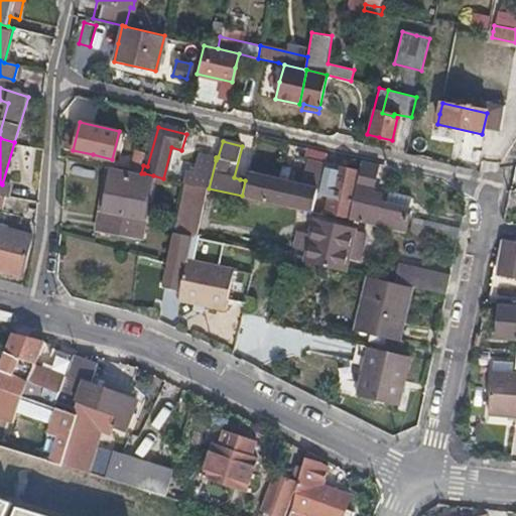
[(118,154),(115,166),(138,172),(141,158),(118,154)]
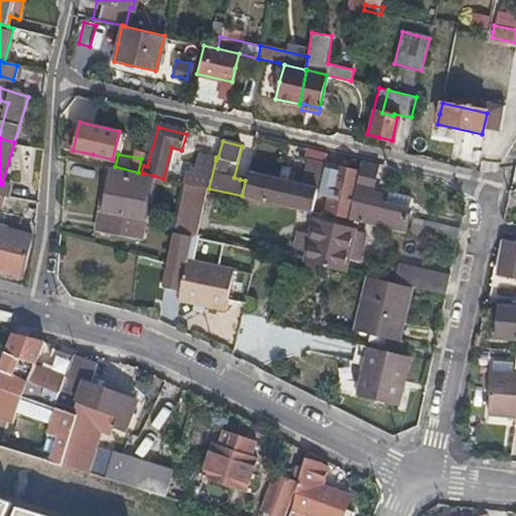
[(209,188),(216,160),(198,156),(194,174),(186,173),(183,183),(209,188)]
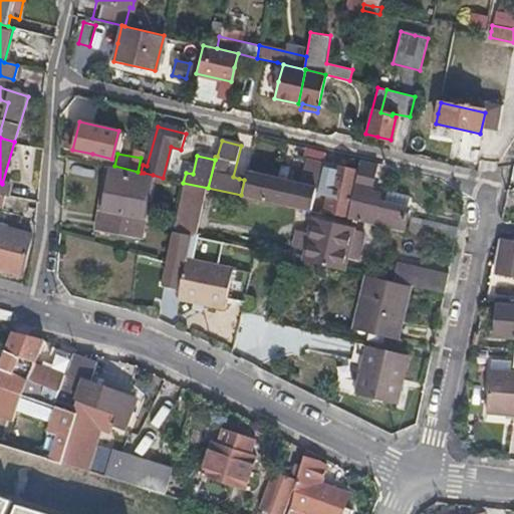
[(309,209),(315,187),(321,164),(306,161),(300,185),(251,174),(247,193),(309,209)]
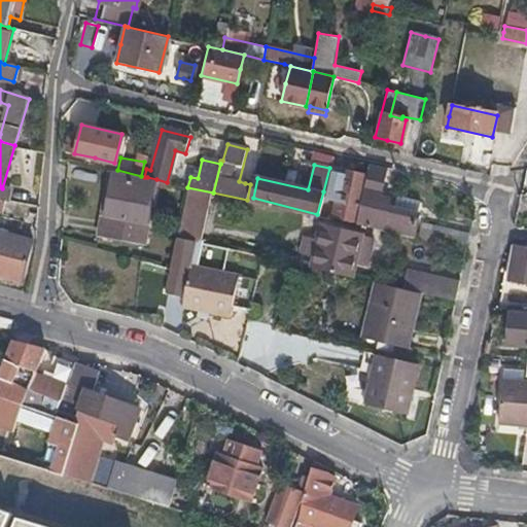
[(386,170),(371,166),(358,222),(373,225),(373,227),(413,237),(418,214),(415,213),(417,203),(392,198),(390,208),(378,205),(386,170)]
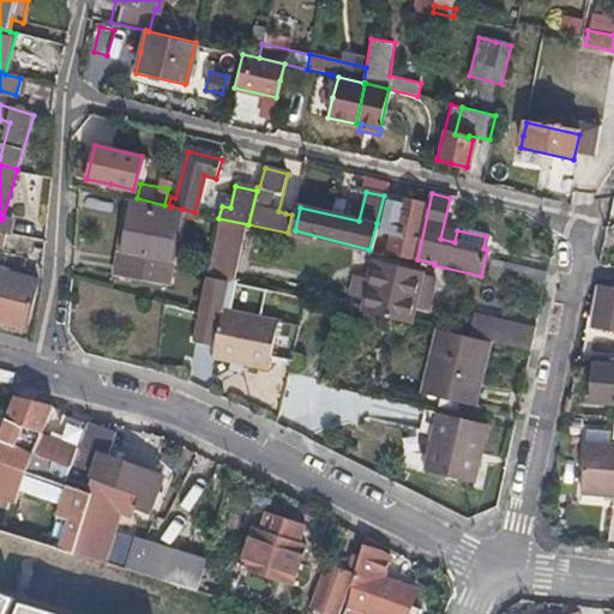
[(393,235),(391,244),(390,253),(413,258),(425,204),(389,197),(380,232),(393,235)]
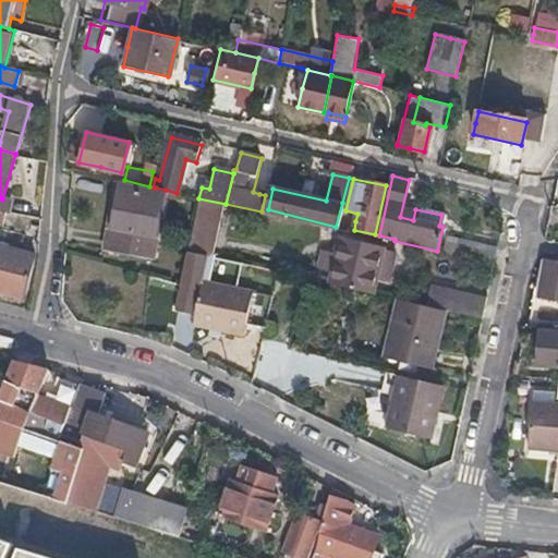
[(110,233),(153,243),(166,190),(156,187),(153,187),(149,186),(124,180),(123,180),(110,233)]
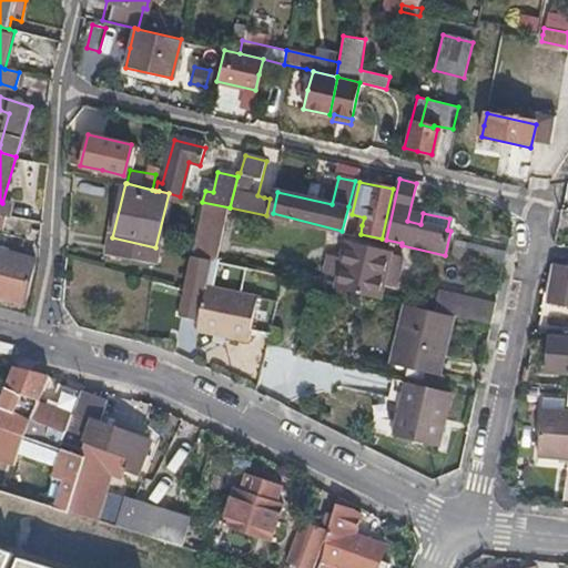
[(0,230),(13,235),(18,217),(0,214),(0,230)]
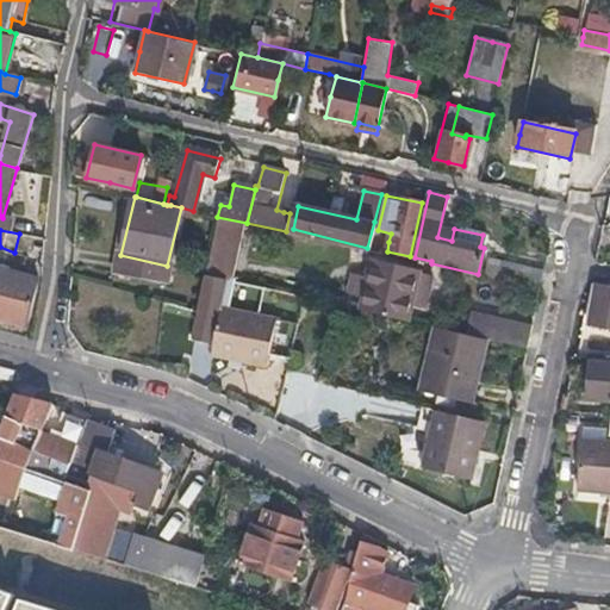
[(517,265),(545,271),(547,256),(521,250),(517,265)]
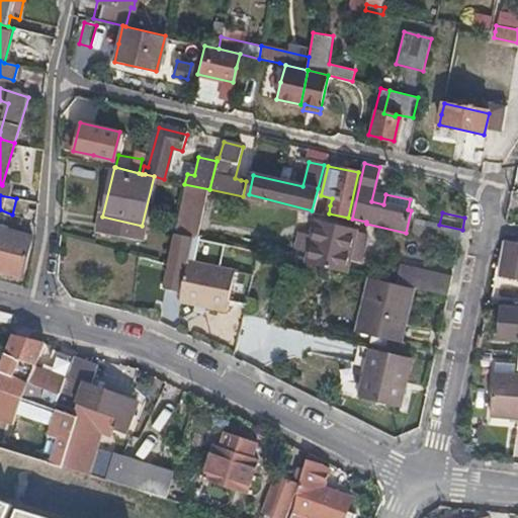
[(139,241),(142,226),(102,217),(99,232),(139,241)]
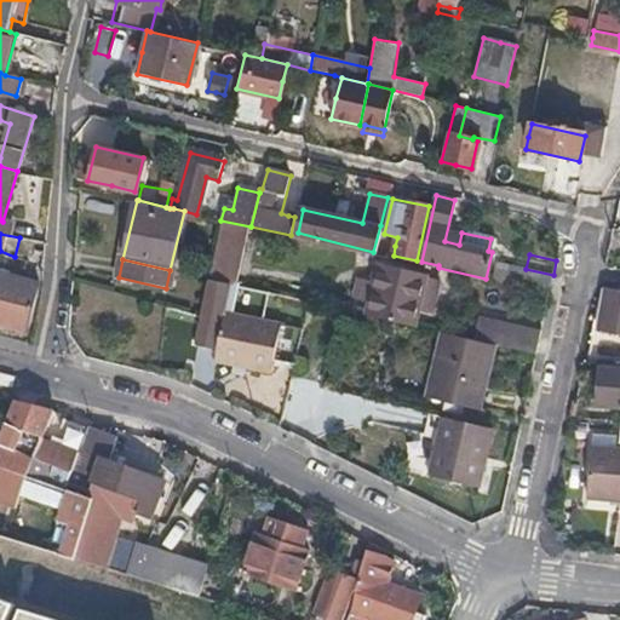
[(506,283),(549,293),(554,275),(526,269),(510,265),(506,283)]
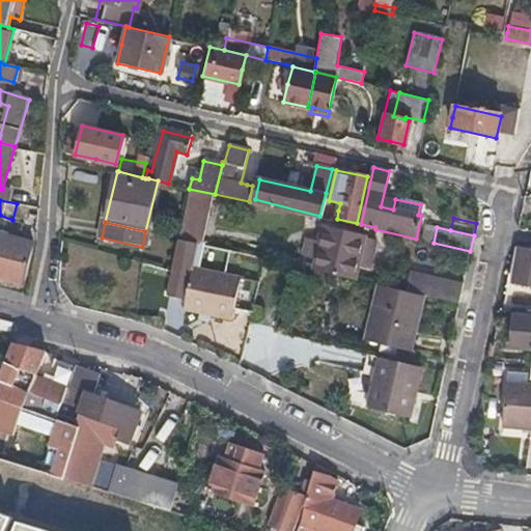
[(325,229),(324,235),(323,243),(308,241),(305,255),(318,259),(316,270),(355,278),(357,267),(363,239),(364,238),(325,229)]
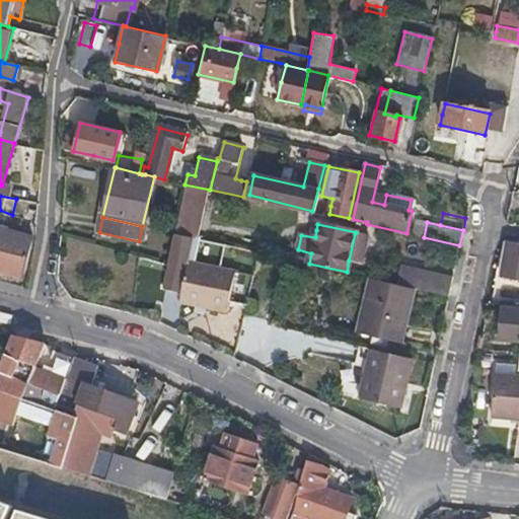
[(0,250),(22,256),(25,235),(0,227),(0,250)]
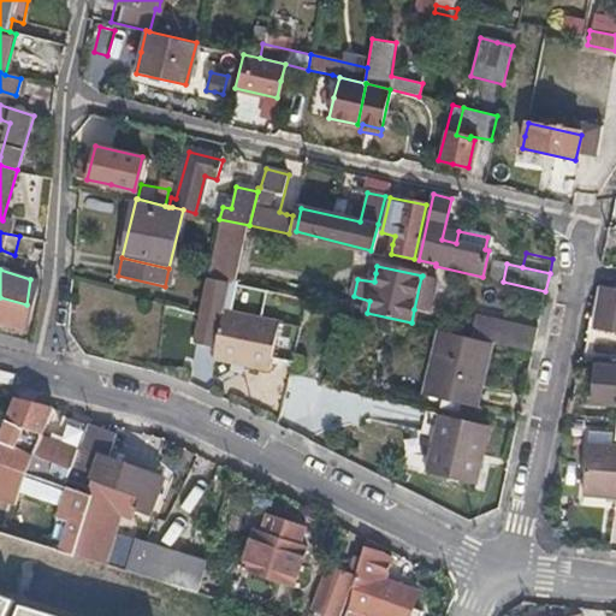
[(214,349),(213,354),(212,360),(267,373),(278,325),(223,312),(229,282),(207,277),(193,344),(214,349)]
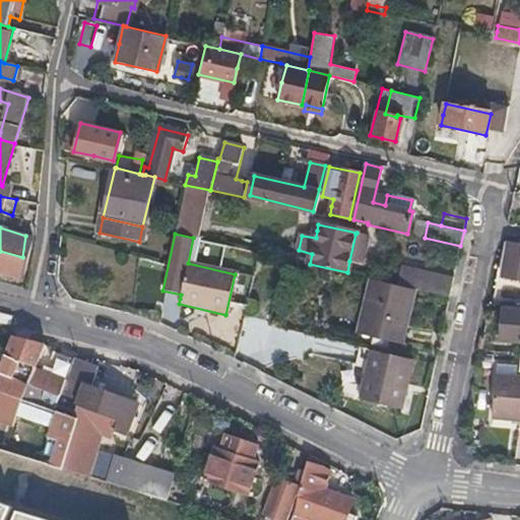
[(369,237),(355,234),(349,261),(363,264),(369,237)]
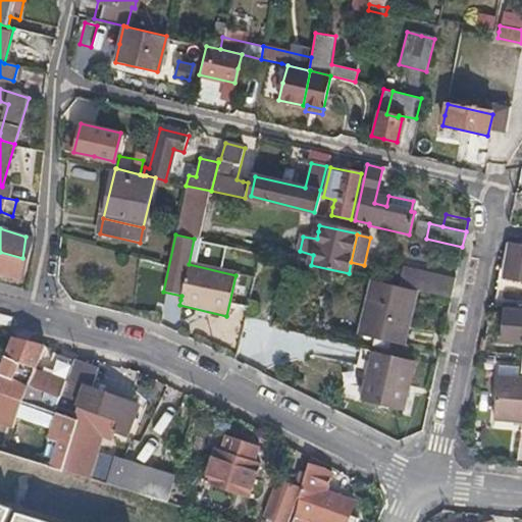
[(502,276),(518,279),(521,279),(521,248),(509,246),(502,276)]
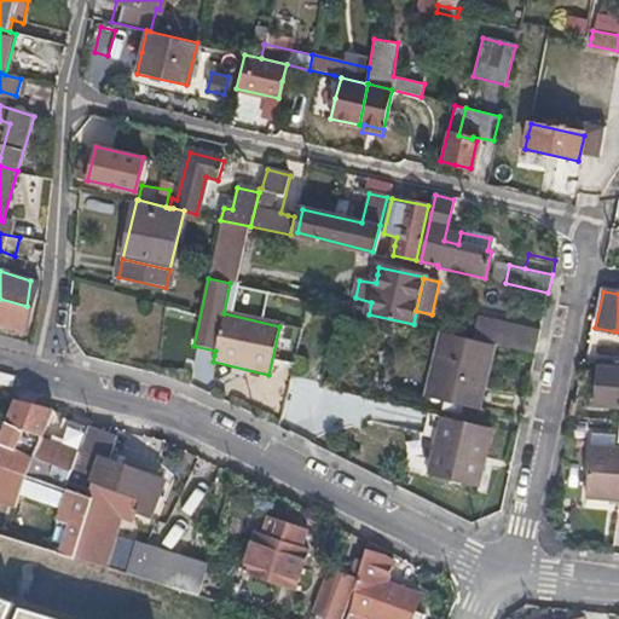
[(0,325),(24,333),(27,306),(0,299),(0,325)]
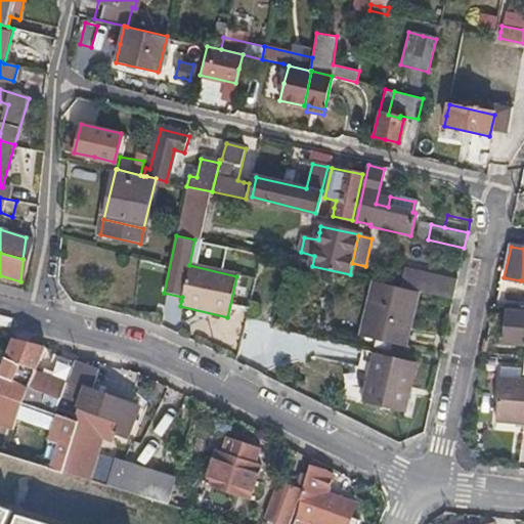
[(405,270),(401,287),(417,290),(453,299),(456,279),(418,270),(417,272),(405,270)]
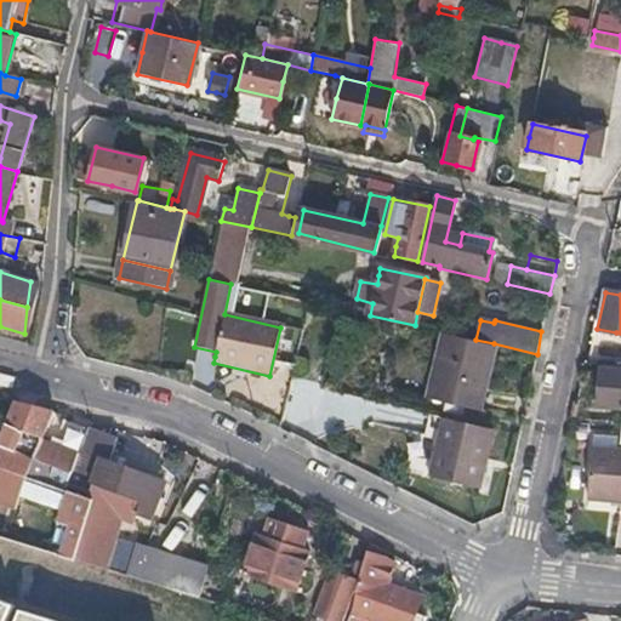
[(494,343),(476,340),(443,332),(428,396),(479,406),(494,343)]
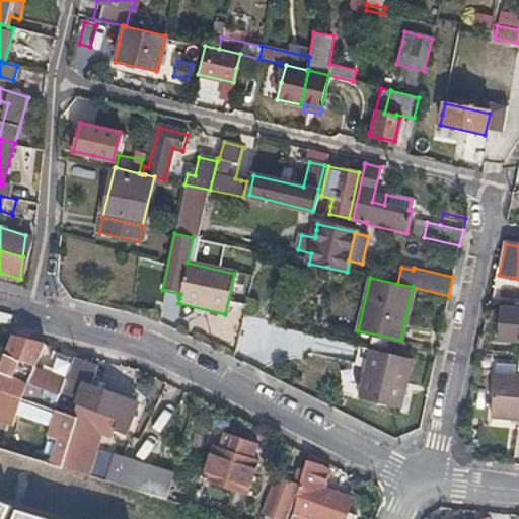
[(518,342),(518,310),(504,309),(502,340),(518,342)]
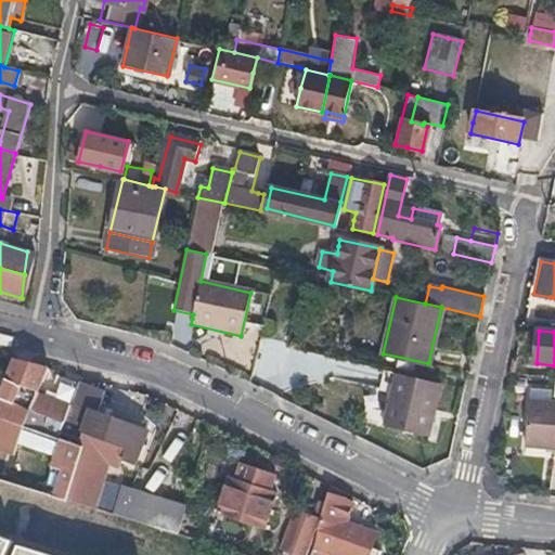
[(0,436),(5,421),(20,426),(43,368),(12,359),(7,370),(0,382),(0,436)]
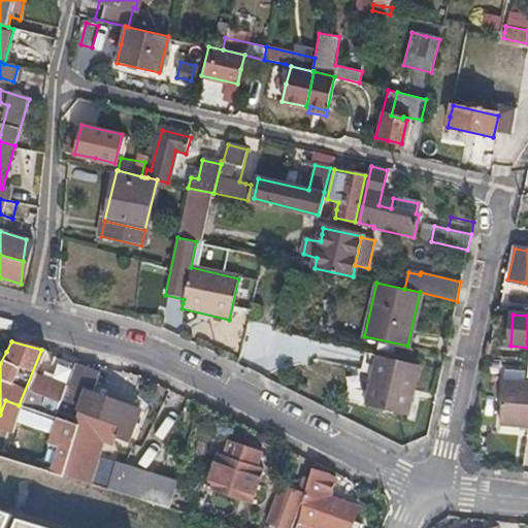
[(376,355),(370,380),(364,405),(405,416),(418,364),(376,355)]
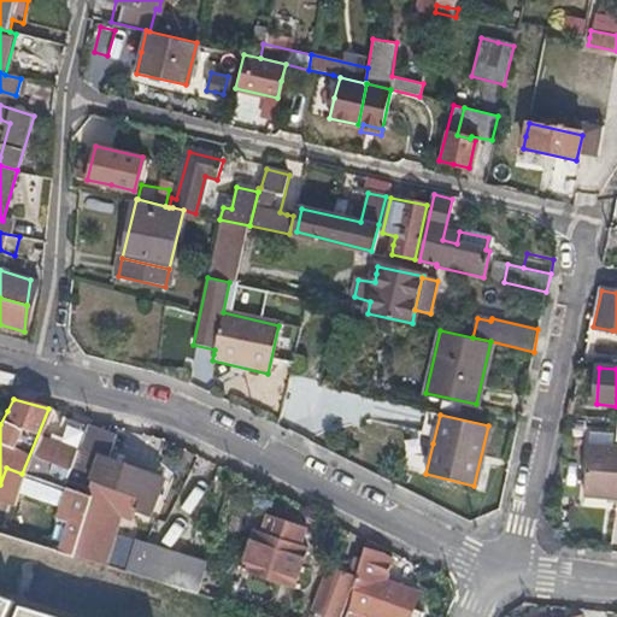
[(64,417),(54,442),(76,450),(86,425),(64,417)]
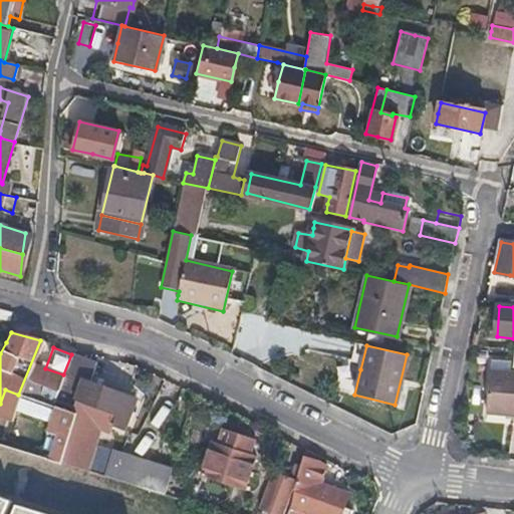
[(64,409),(74,413),(87,381),(94,361),(71,354),(63,374),(51,404),(64,409)]
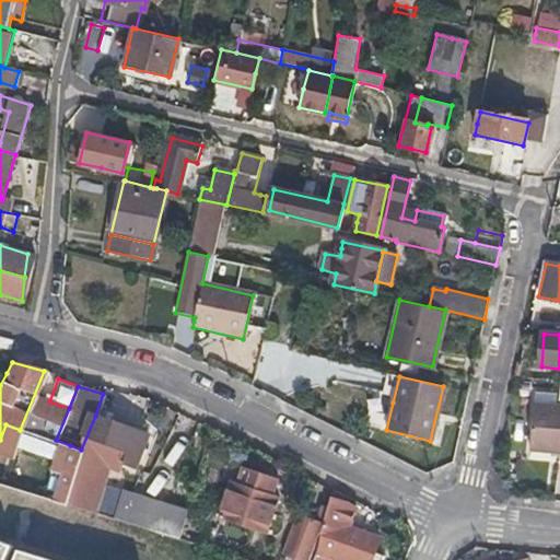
[(559,452),(559,405),(557,405),(558,394),(536,392),(531,448),(559,452)]
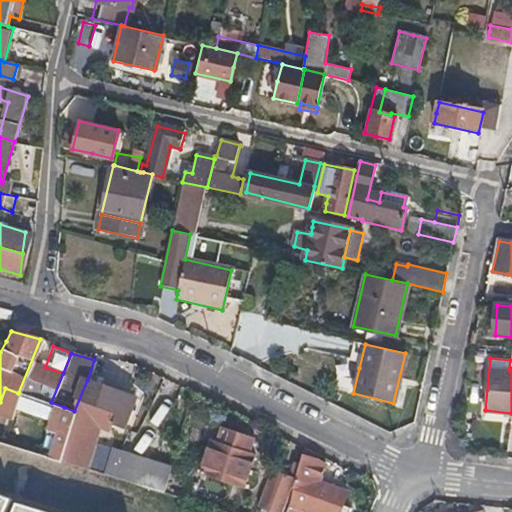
[(63,373),(45,367),(34,362),(22,391),(51,402),(63,373)]
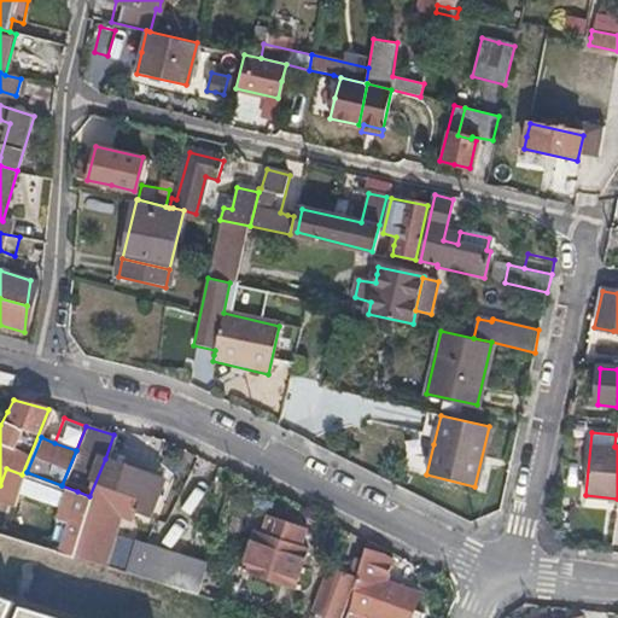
[(109,505),(127,512),(145,518),(159,481),(105,459),(89,496),(66,557),(85,561),(109,505)]
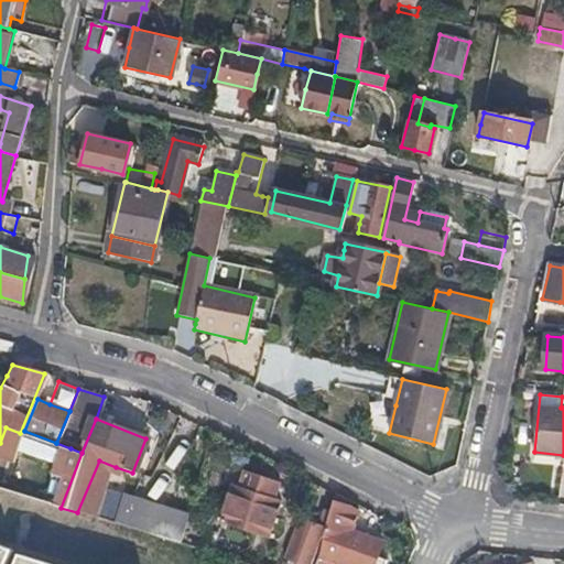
[(71,448),(51,505),(61,508),(82,453),(71,448)]
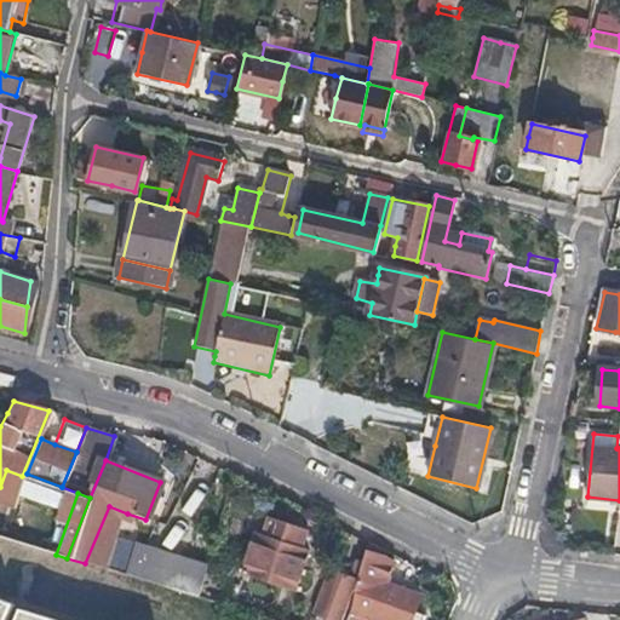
[(252,533),(239,574),(290,590),(304,547),(297,546),(303,528),(264,516),(259,534),(252,533)]
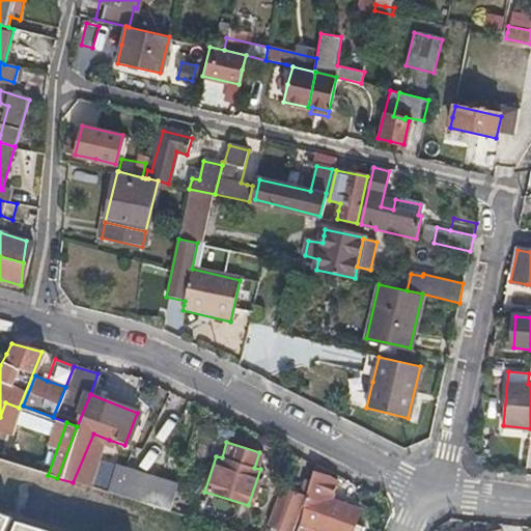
[(96,484),(110,488),(119,463),(106,457),(96,484)]
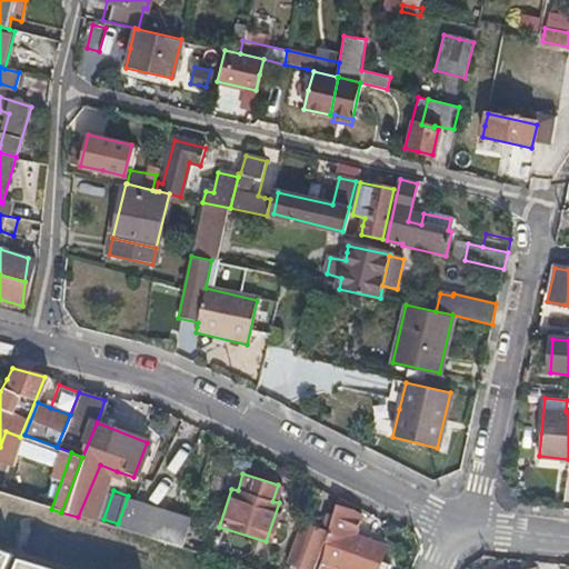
[(189,548),(200,516),(129,492),(119,526),(189,548)]
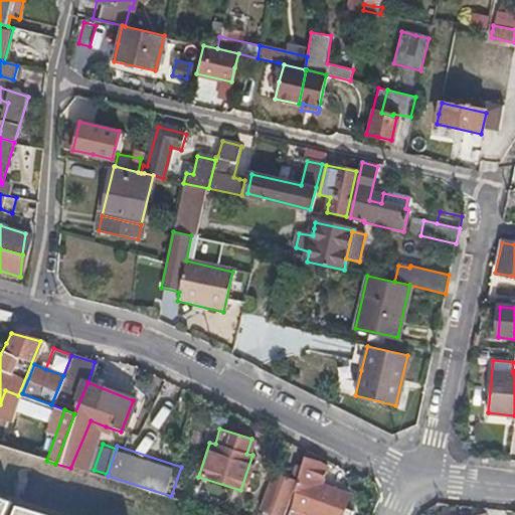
[(318,485),(324,467),(317,462),(318,457),(305,450),(294,481),(292,487),(284,514),(304,514),(307,514),(348,514),(350,513),(341,509),(346,496),(318,485)]
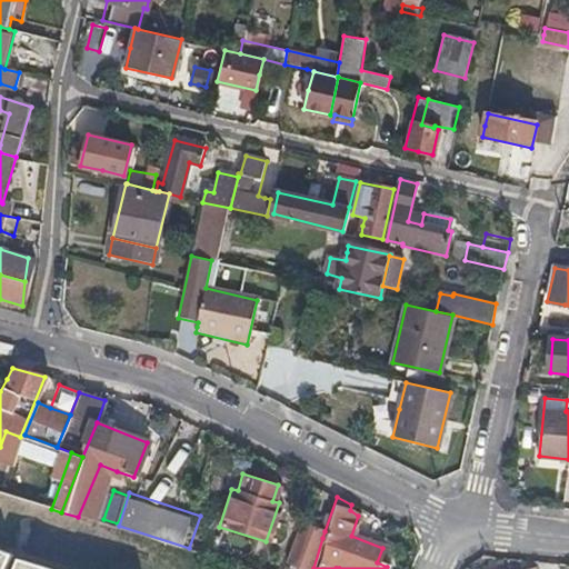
[(299,522),(285,565),(298,568),(311,568),(322,538),(325,531),(299,522)]
